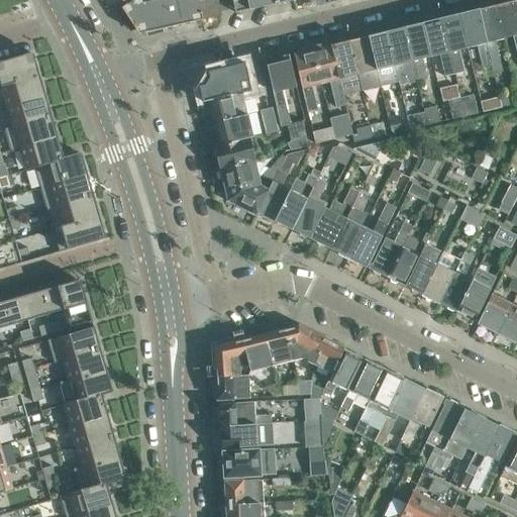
[(143,33),(159,30),(151,0),(132,0),(124,5),(121,7),(136,30),(143,33)]
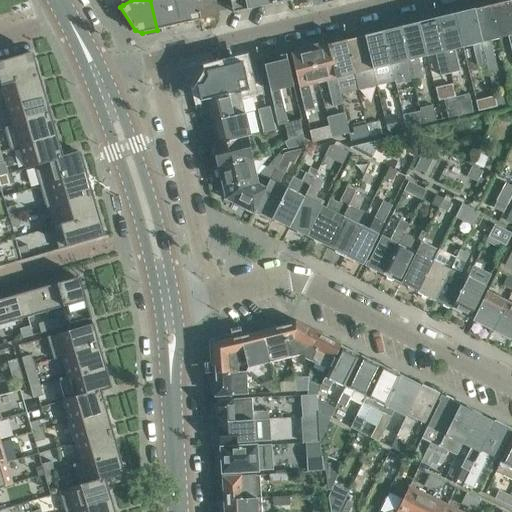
[(150,0),(157,30),(177,25),(172,0),(150,0)]
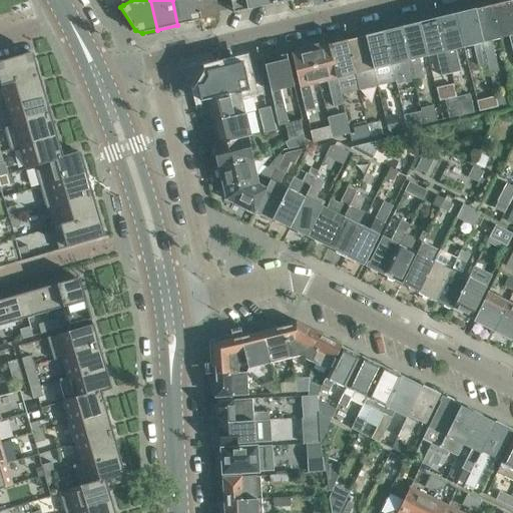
[(172,0),(177,25),(198,20),(193,0),(172,0)]
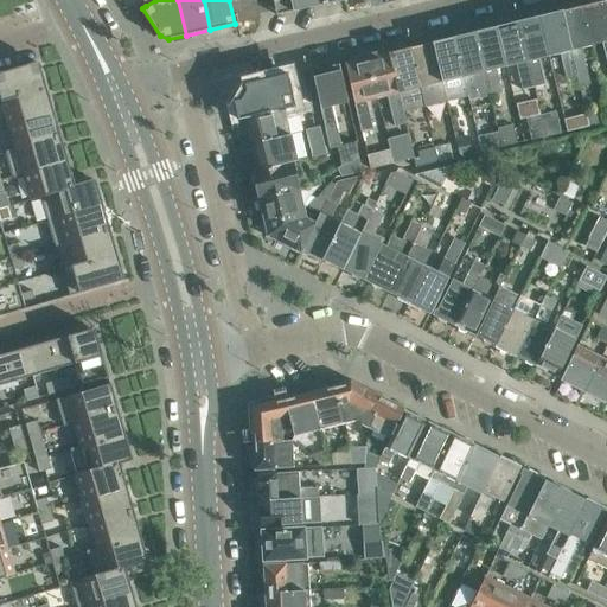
[(229,0),(235,24),(236,24),(259,19),(254,0),(229,0)]
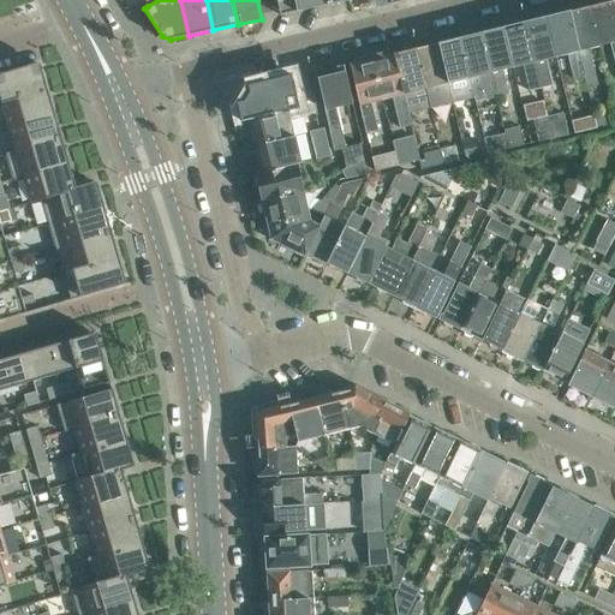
[(275,0),(279,16),(347,0),(275,0)]
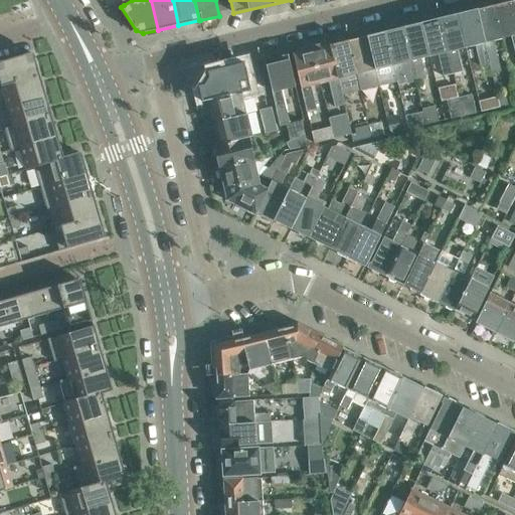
[(498,0),(493,1),(502,39),(511,37),(514,54),(514,14),(512,1),(505,2),(502,0),(498,0)]
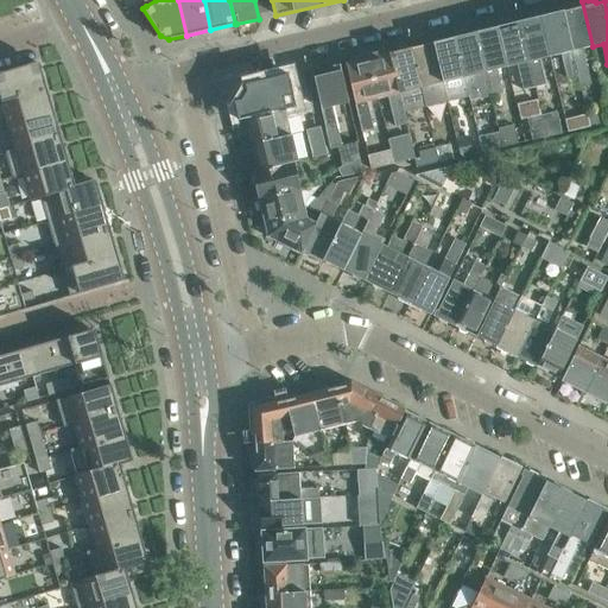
[(593,46),(582,1),(572,4),(570,10),(562,12),(577,75),(580,84),(591,82),(583,49),(593,46)]
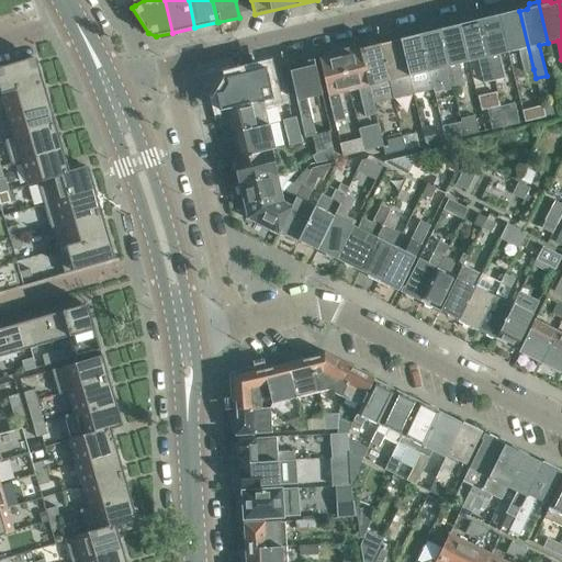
[(534,69),(519,11),(512,12),(507,9),(497,11),(508,52),(518,49),(521,63),(524,71),(534,69)]
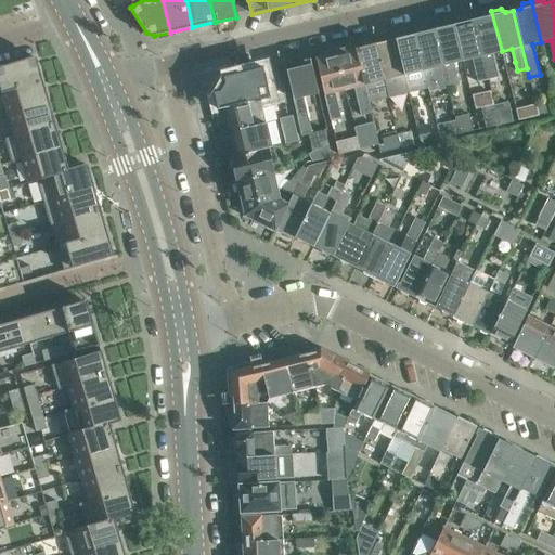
[(502,51),(491,11),(483,13),(481,18),(473,21),(489,79),(499,77),(493,53),(502,51)]
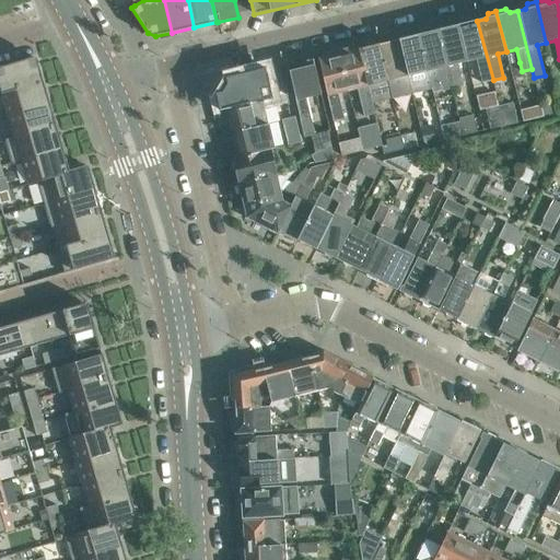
[(493,80),(477,21),(470,22),(466,19),(456,21),(466,61),(476,59),(482,83),(493,80)]
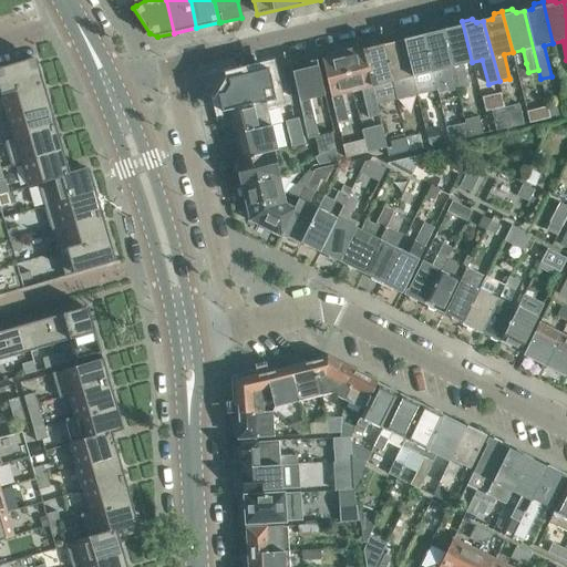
[(472,62),(462,21),(454,23),(452,29),(443,31),(457,90),(468,86),(463,64),(472,62)]
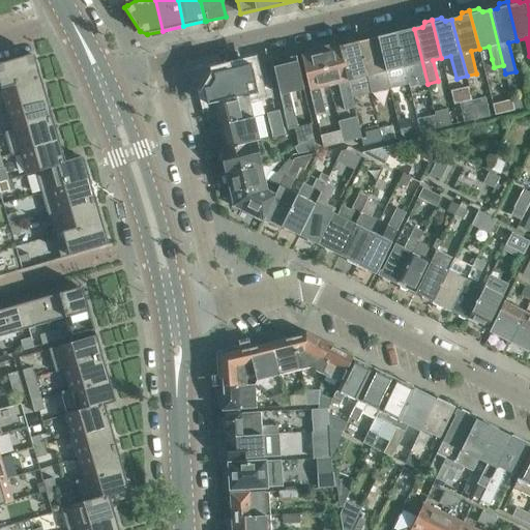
[(428,84),(414,29),(407,30),(403,27),(393,30),(404,67),(413,65),(418,86),(428,84)]
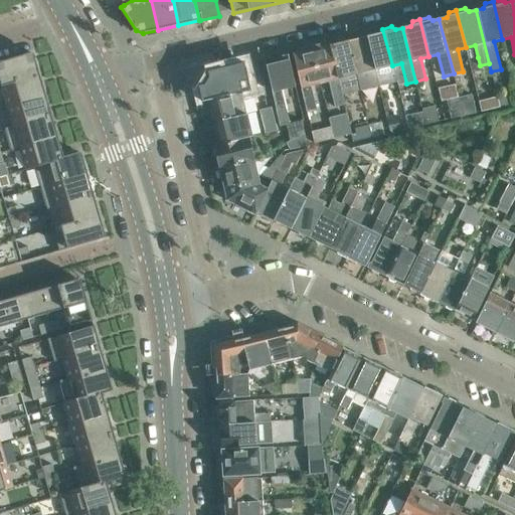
[(392,65),(382,29),(375,30),(373,35),(365,37),(376,82),(387,79),(384,67),(392,65)]
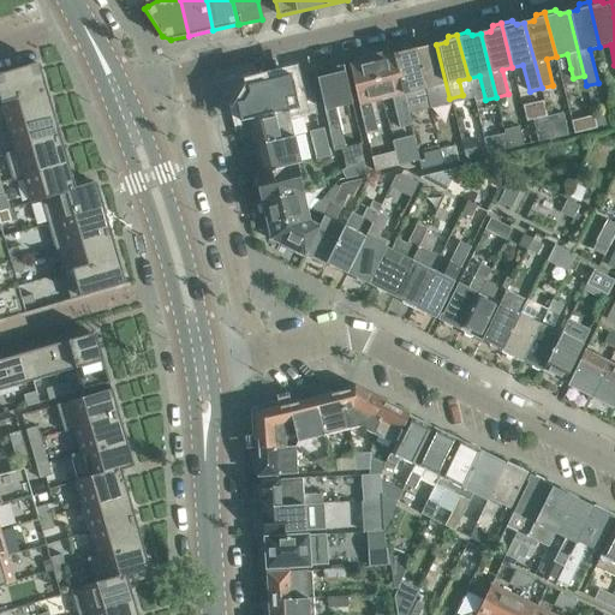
[(449,99),(436,45),(429,46),(424,42),(413,45),(424,89),(436,87),(439,101),(449,99)]
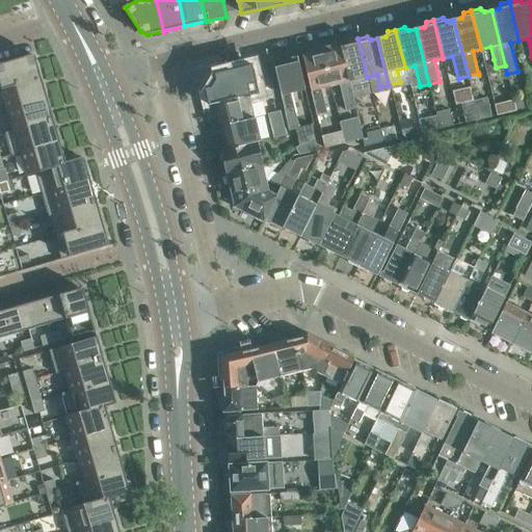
[(348,45),(340,47),(352,94),(362,91),(358,79),(367,77),(357,38),(347,42),(348,45)]
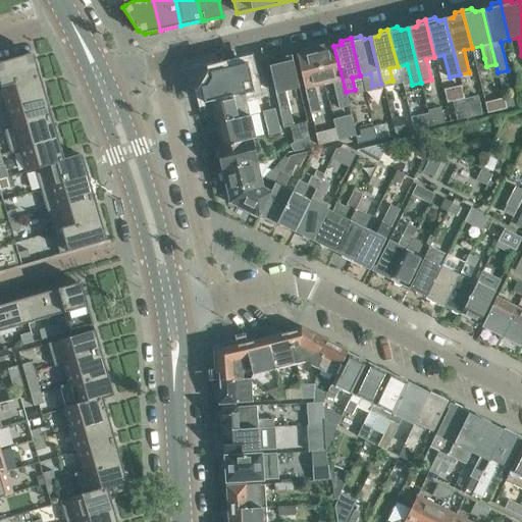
[(325,44),(314,47),(324,85),(332,83),(340,108),(349,106),(346,92),(333,46),(326,48),(325,44)]
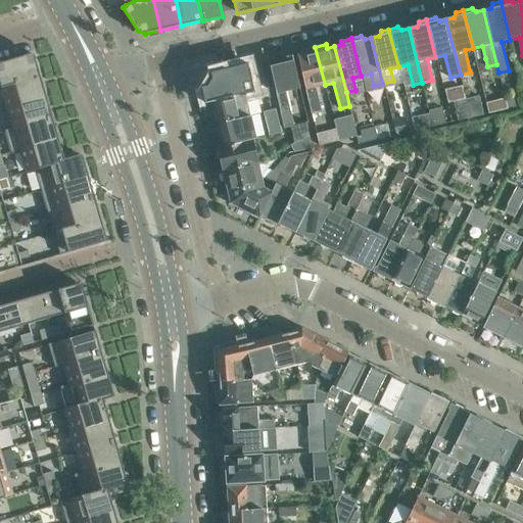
[(325,85),(315,47),(304,49),(305,53),(296,55),(312,113),(321,111),(315,87),(325,85)]
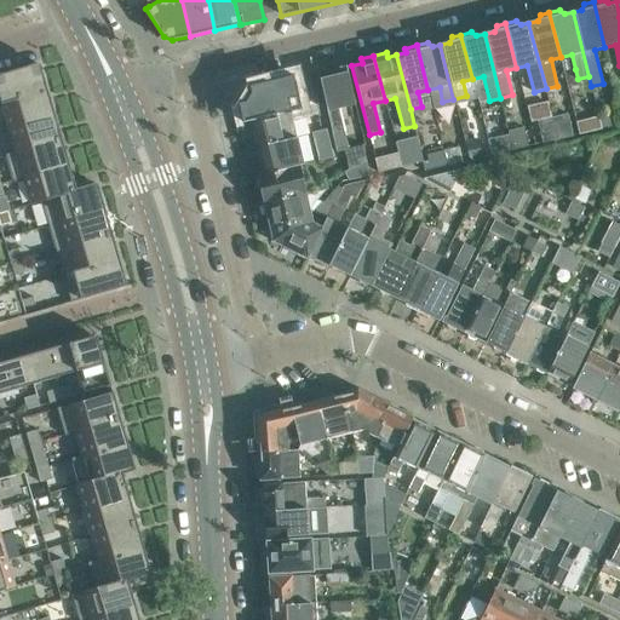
[(0,103),(1,104),(1,103),(47,90),(46,86),(39,63),(32,65),(32,64),(0,73),(0,103)]
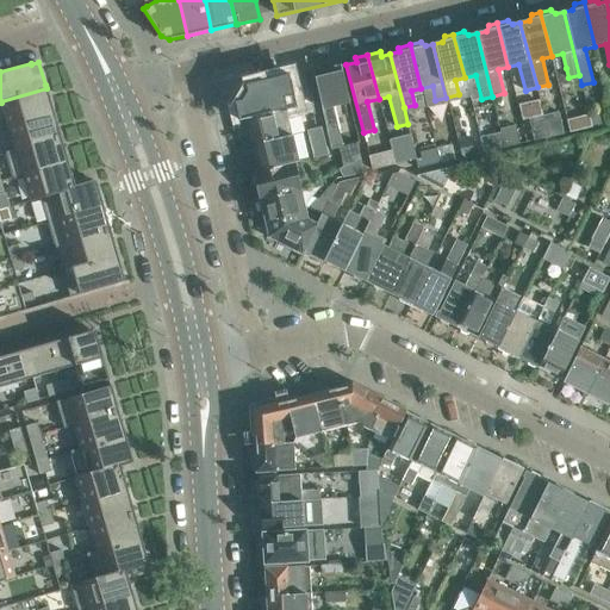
[(324,68),(312,72),(331,148),(340,147),(342,145),(332,106),(349,103),(341,66),(340,64),(337,66),(334,62),(325,64),(324,68)]
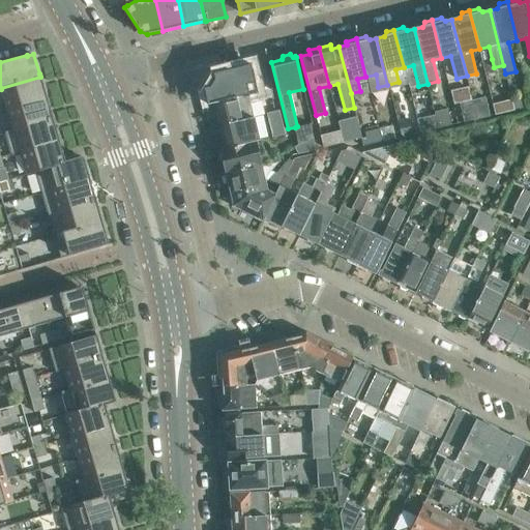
[(264,64),(263,62),(251,65),(251,64),(229,69),(226,70),(212,74),(204,89),(208,106),(215,104),(270,90),(264,64)]
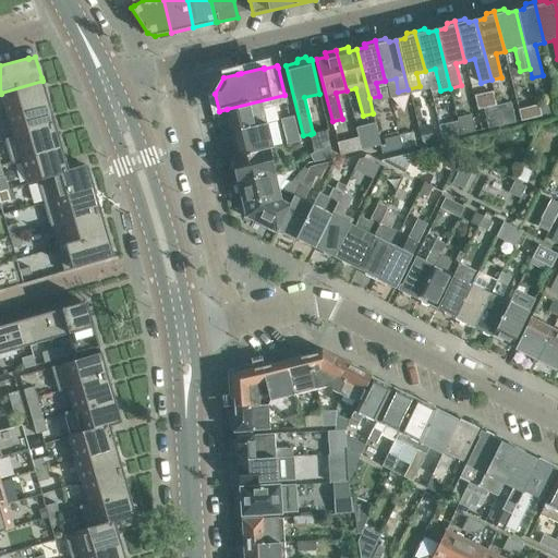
[(49,102),(43,81),(1,93),(1,94),(8,116),(49,102)]
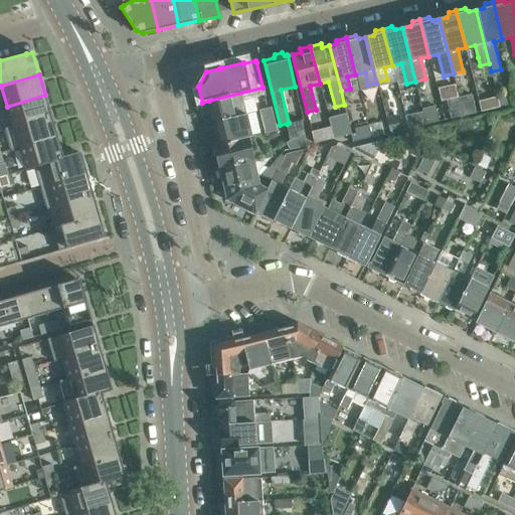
[(263,88),(209,101),(211,111),(209,111),(211,121),(213,120),(214,123),(246,115),(242,100),(264,95),(263,88)]
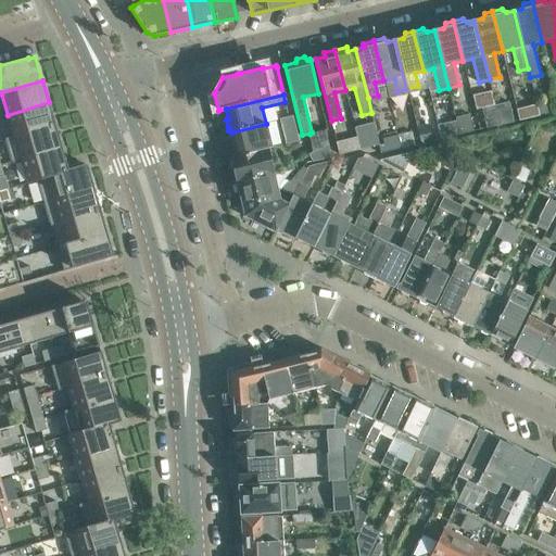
[(500,124),(514,121),(508,101),(495,104),(500,124)]
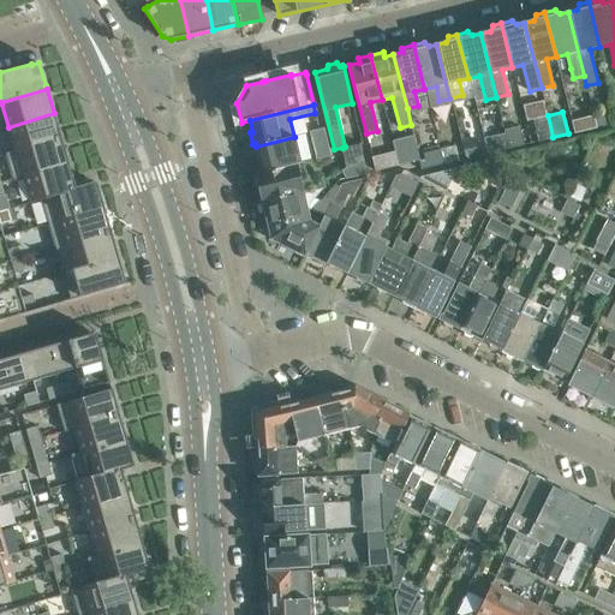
[(61,138),(54,113),(9,127),(15,150),(16,151),(61,138)]
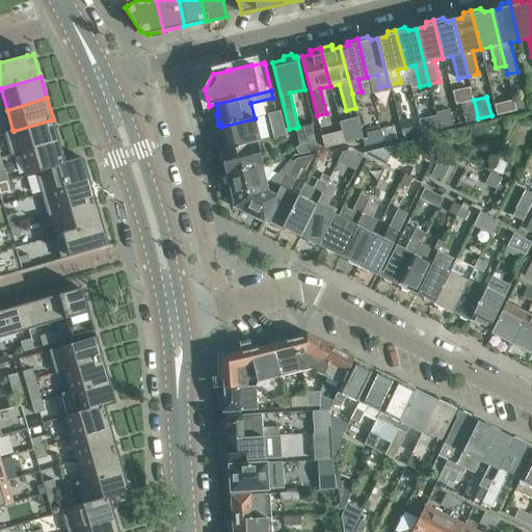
[(516,110),(525,108),(522,98),(512,101),(514,110),(516,109),(516,110)]
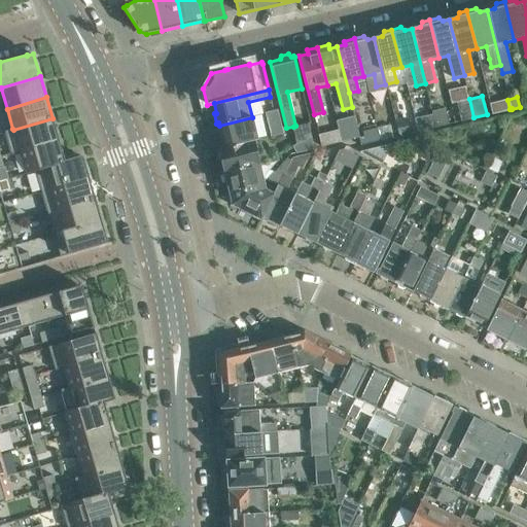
[(469,99),(456,102),(461,120),(473,117),(469,99)]
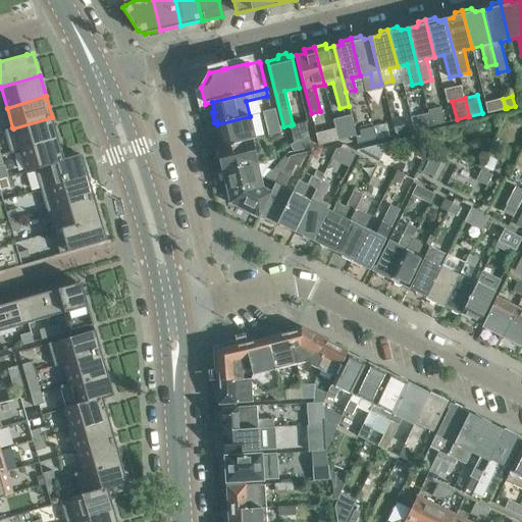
[(505,108),(503,99),(503,98),(484,102),(486,112),(505,108)]
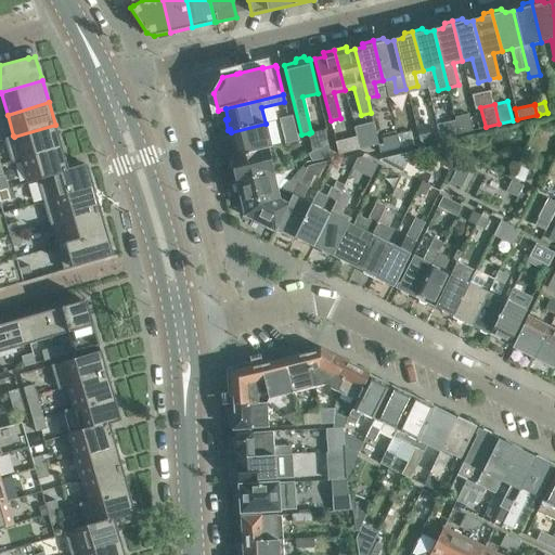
[(455,117),(456,119),(460,133),(473,130),(469,114),(455,117)]
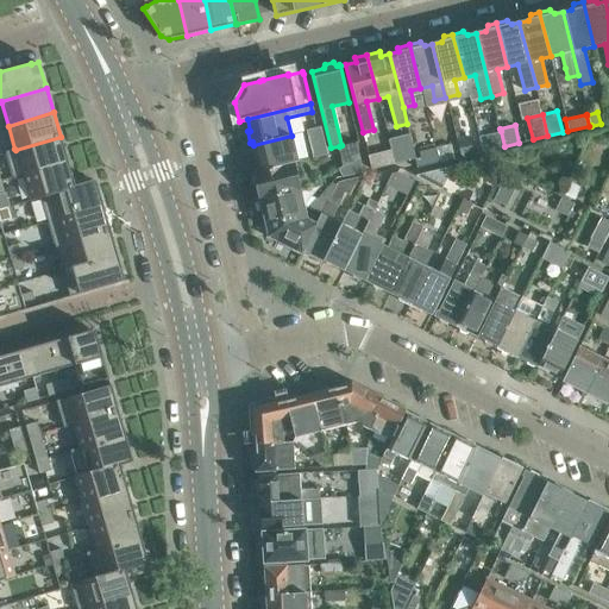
[(320,127),(316,129),(306,131),(313,157),(327,154),(320,127)]
